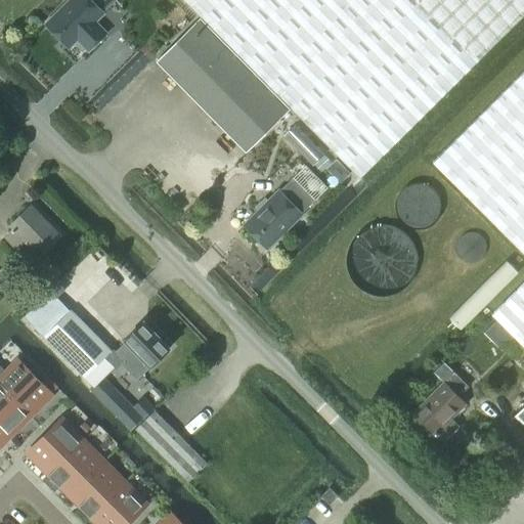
[(95,22),(103,13),(89,0),(70,0),(45,25),(69,48),(77,39),(88,50),(106,33),(95,22)]
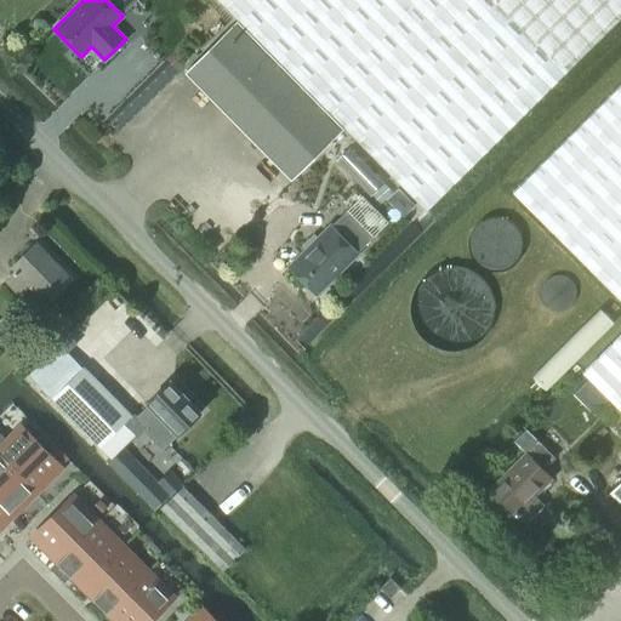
[(620,0),(216,0),(237,21),(343,129),(426,211),(620,17),(620,0)]
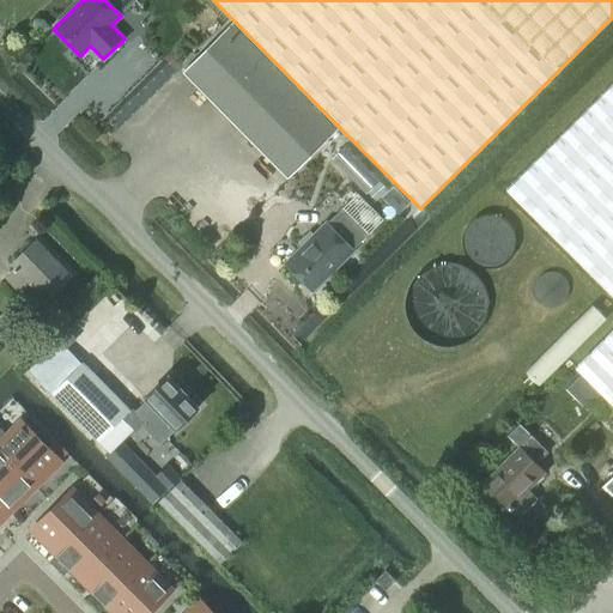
[(182,72),(287,178),(339,127),(234,20),(182,72)]
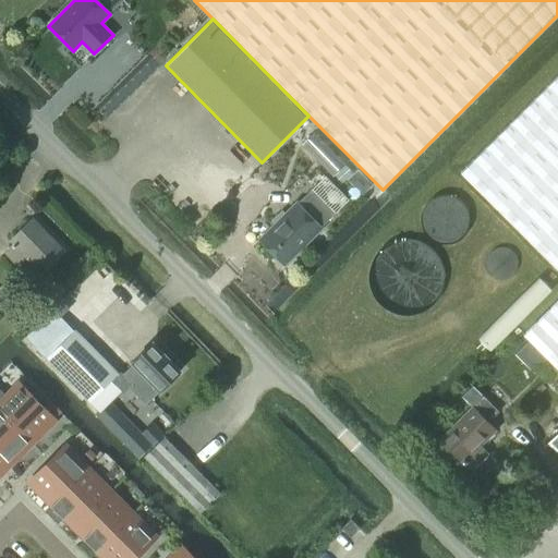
[(557,271),(557,76),(461,174),(557,271)]
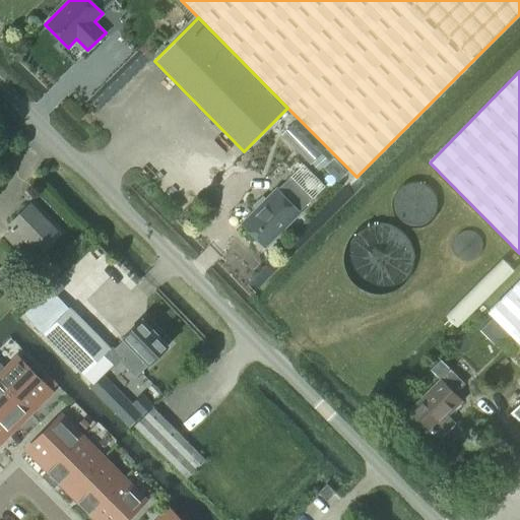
[(328,161),(322,156),(312,166),(318,172),(328,161)]
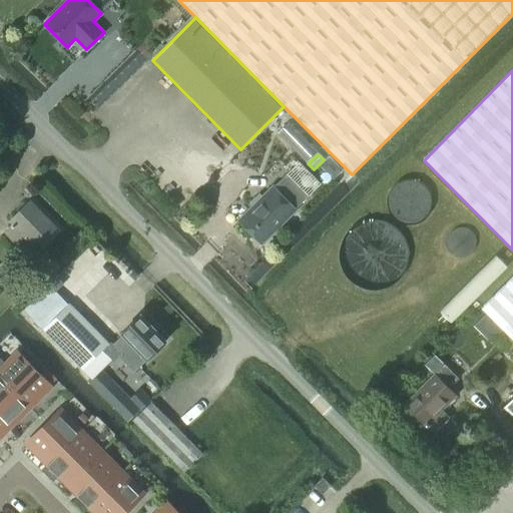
[(341,170),(330,160),(324,166),(334,177),(341,170)]
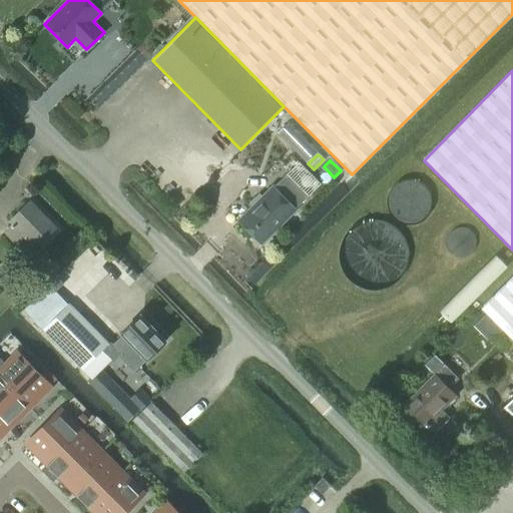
[(273,186),(239,220),(262,243),(296,209),(308,197),(286,174),(273,186)]
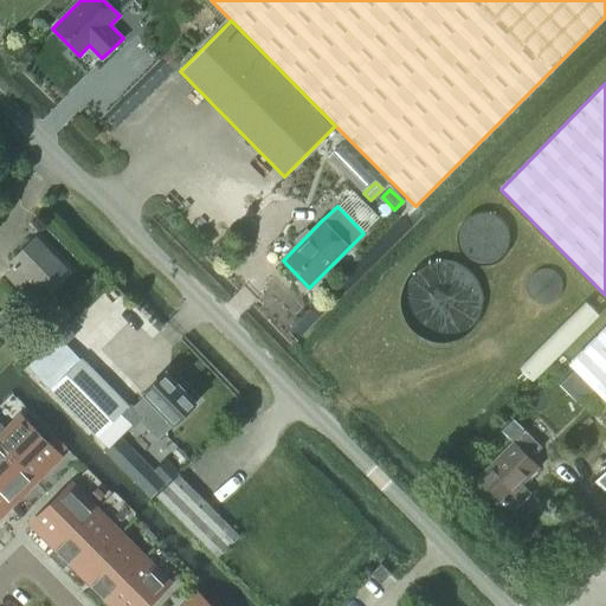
[(45,297),(70,274),(36,239),(12,263),(15,268),(6,277),(20,291),(30,282),(45,297)]
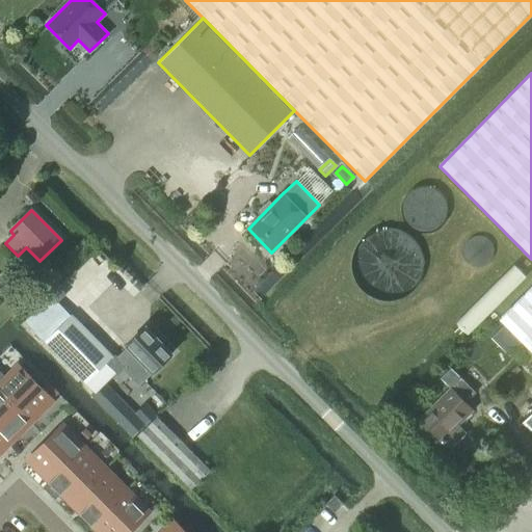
[(531,288),(500,320),(531,352),(531,413),(523,422),(531,431),(531,288)]
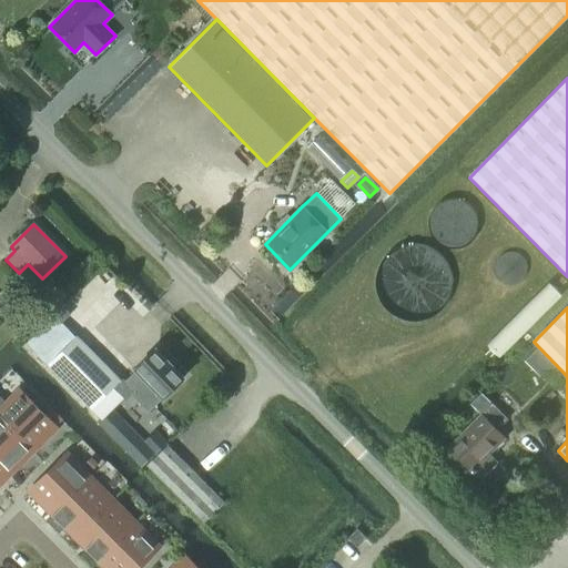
[(122,396),(112,387),(120,381),(78,336),(48,365),(91,408),(101,418),(122,396)]
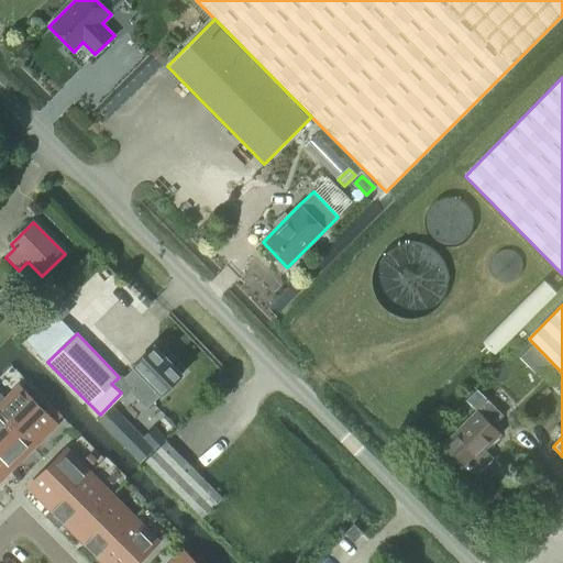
[(147,409),(162,396),(183,375),(154,345),(133,366),(134,367),(124,377),(134,387),(130,392),(147,409)]
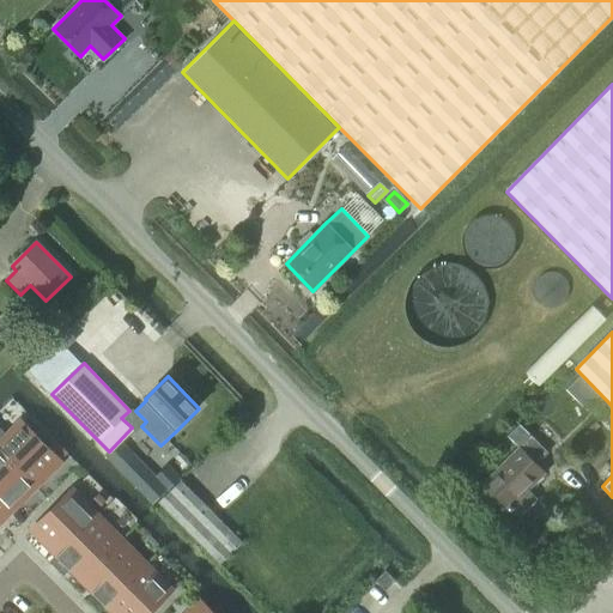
[(0,442),(0,451),(35,486),(41,480),(36,475),(41,471),(46,475),(60,461),(22,422),(0,442)]
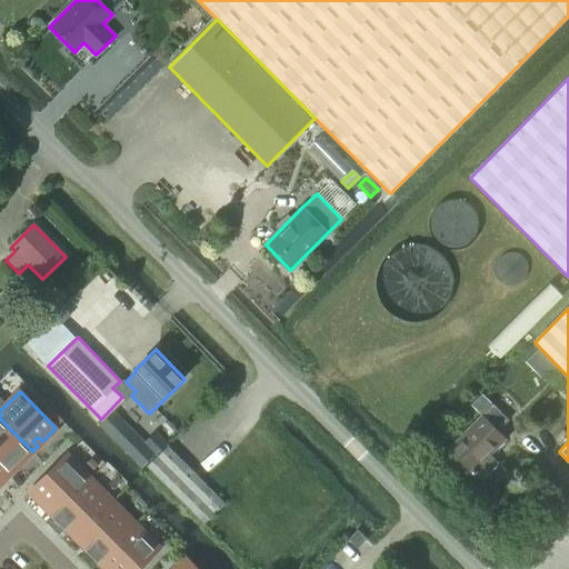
[(449,447),(481,479),(498,462),(490,455),(506,439),(498,431),(509,420),(492,405),(482,415),(449,447)]
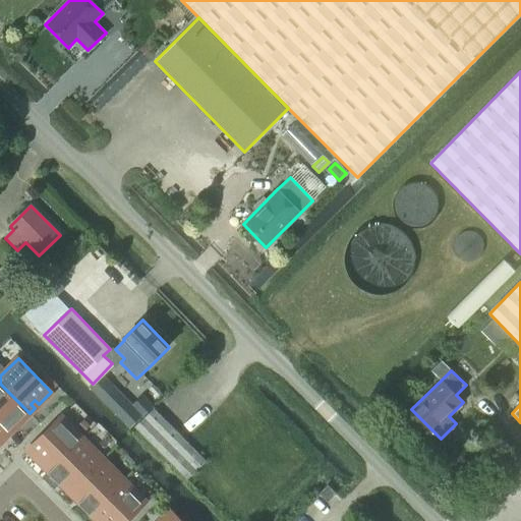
[(24,418),(30,413),(0,384),(0,425),(8,435),(20,422),(16,418),(20,414),(24,418)]
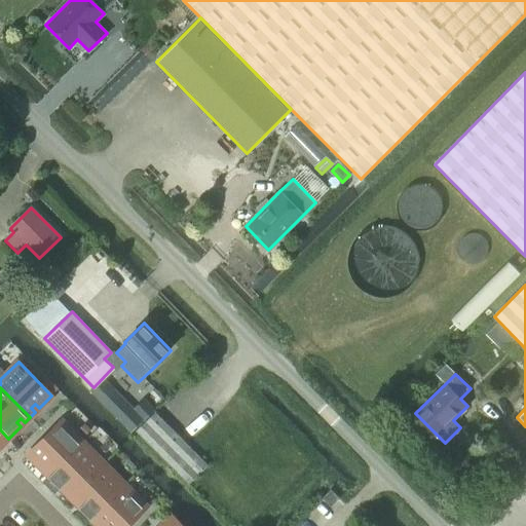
[(144,400),(134,410),(144,420),(154,410),(144,400)]
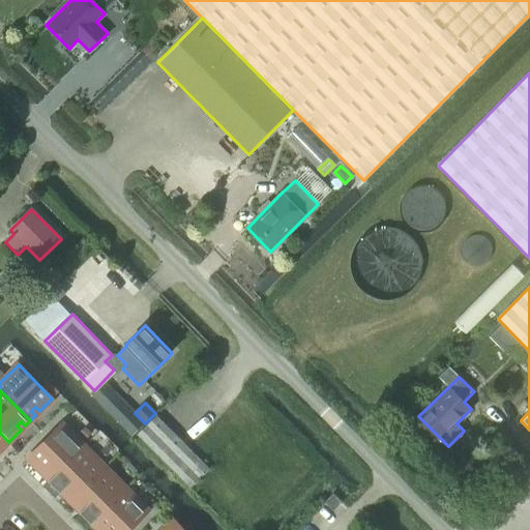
[(155,415),(136,435),(190,488),(209,468),(155,415)]
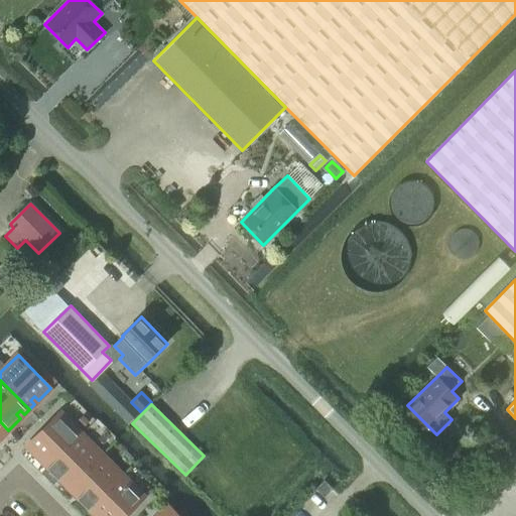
[(48,467),(81,433),(59,413),(27,445),(39,458),(43,454),(47,458),(43,462),(47,467),(48,467)]
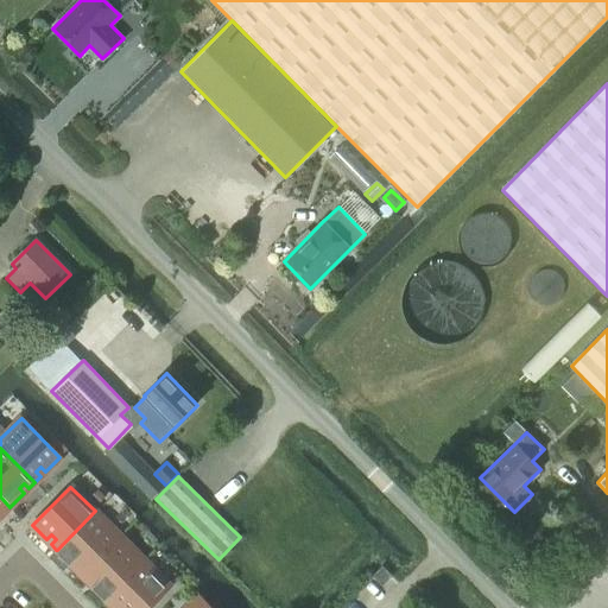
[(0,507),(4,512),(10,507),(0,496),(0,507)]
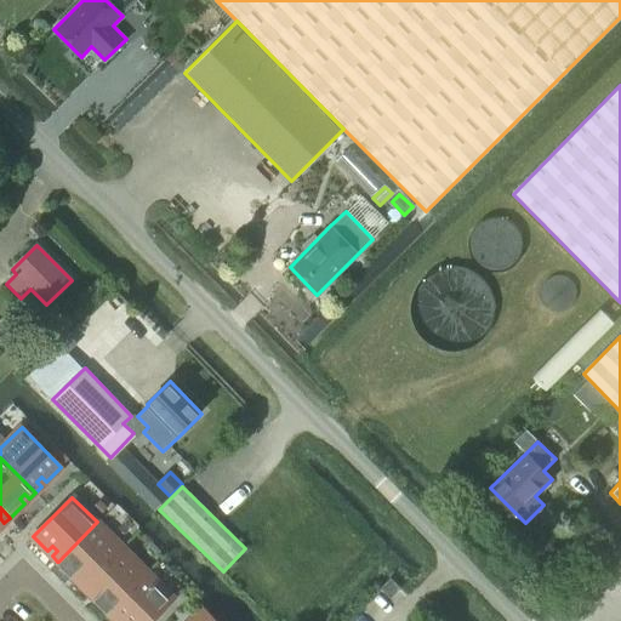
[(123,547),(97,523),(97,522),(58,562),(57,562),(56,563),(70,577),(77,570),(83,576),(77,581),(84,587),(123,547)]
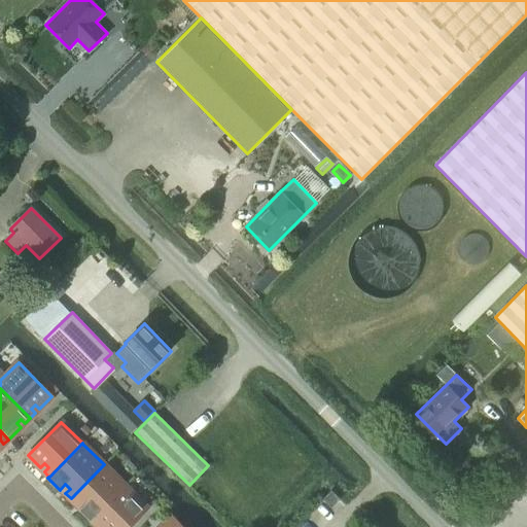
[(125,486),(104,464),(71,498),(75,503),(79,498),(84,503),(78,508),(91,521),(92,519),(125,486)]
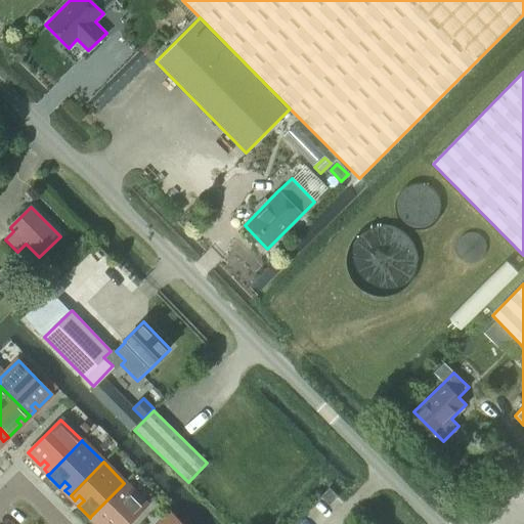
[(126,523),(145,505),(124,483),(91,516),(96,521),(100,517),(104,521),(100,523),(126,523)]
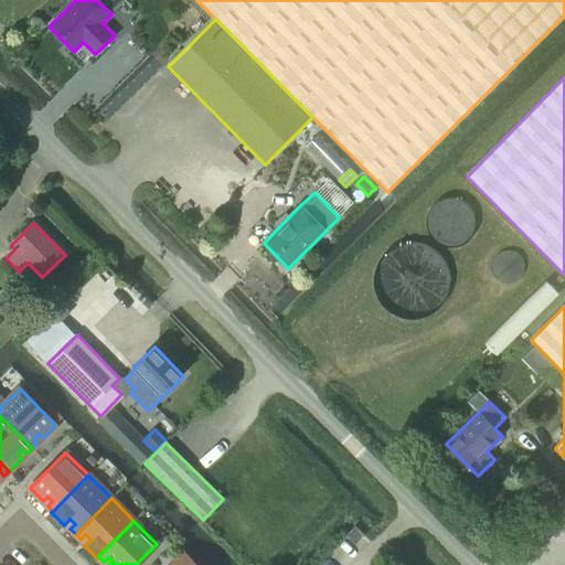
[(354,526),(347,535),(355,543),(364,534),(354,526)]
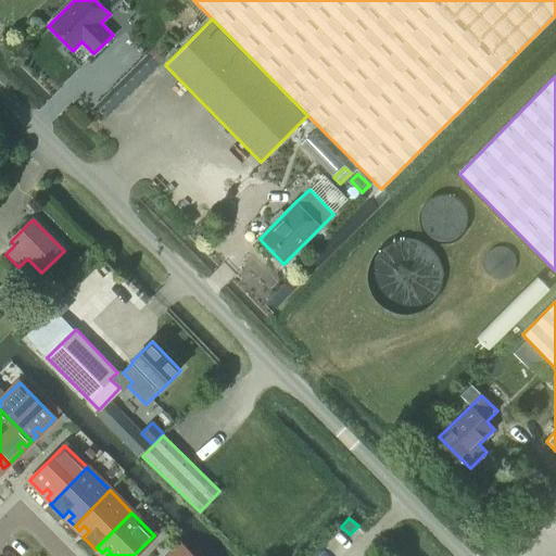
[(192,555),(181,545),(171,555),(192,555)]
